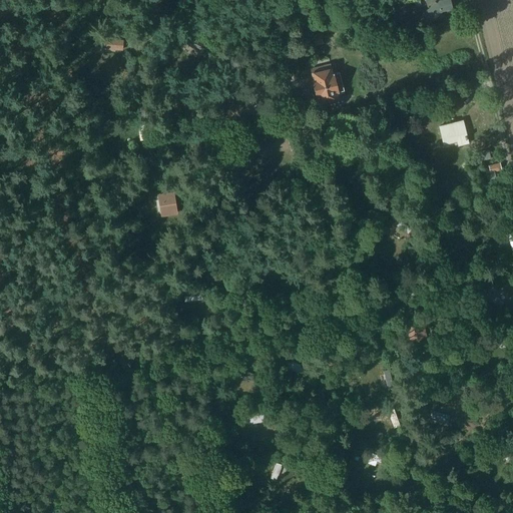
[(426,0),(428,8),(421,15),(429,23),(442,10),(452,7),(450,0),(439,0),(437,1),(436,0),(426,0)]
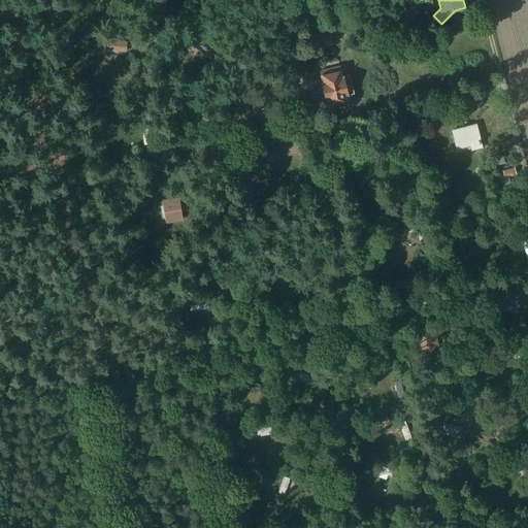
[(197,38),(193,45),(202,51),(199,57),(205,60),(212,46),(197,38)]
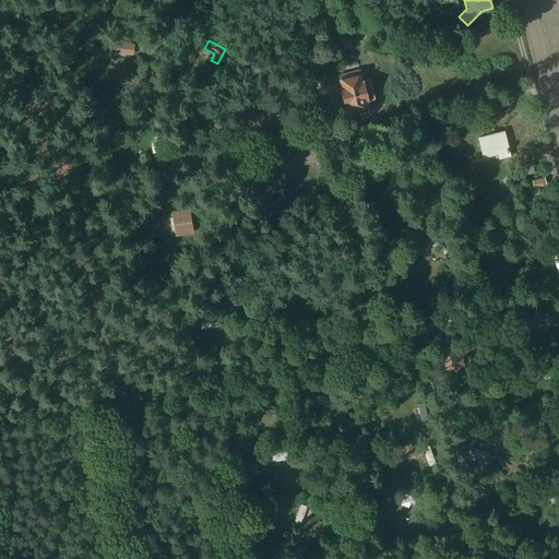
[(337,42),(325,45),(328,57),(341,54),(337,42)]
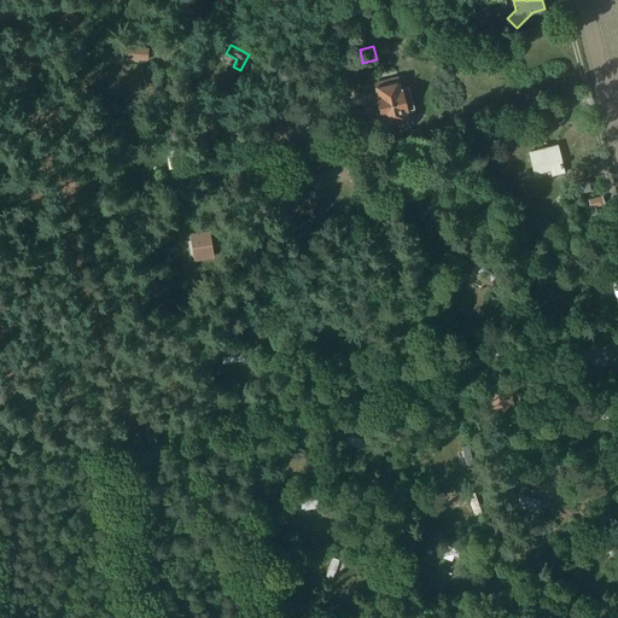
[(126,47),(124,59),(149,60),(149,54),(152,54),(152,48),(126,47)]
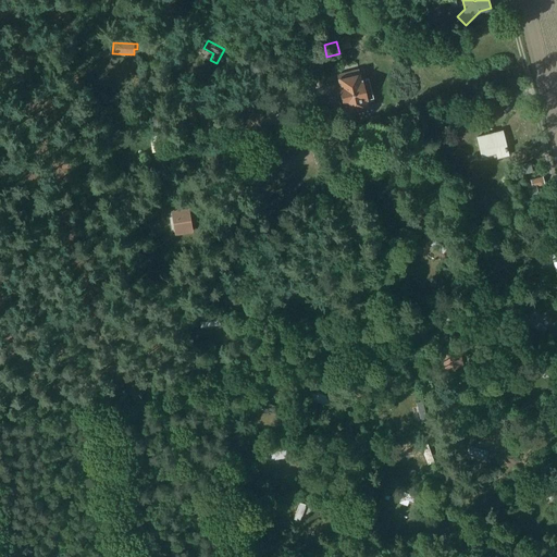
[(359,70),(338,74),(341,85),(342,90),(339,93),(342,98),(344,99),(345,106),(346,111),(369,106),(367,101),(374,99),(370,78),(367,79),(364,69),(360,70),(359,70)]
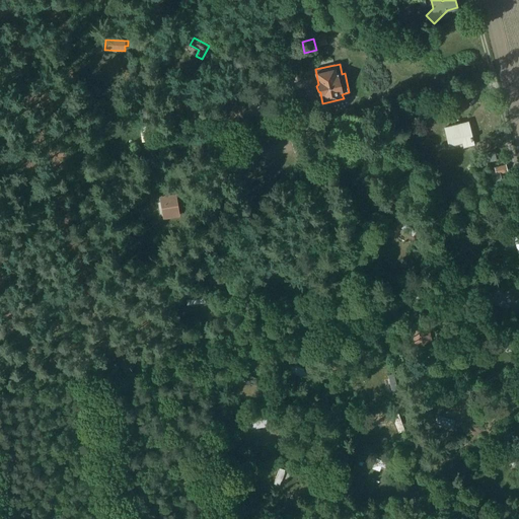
[(251,121),(242,124),(245,133),(254,131),(251,121)]
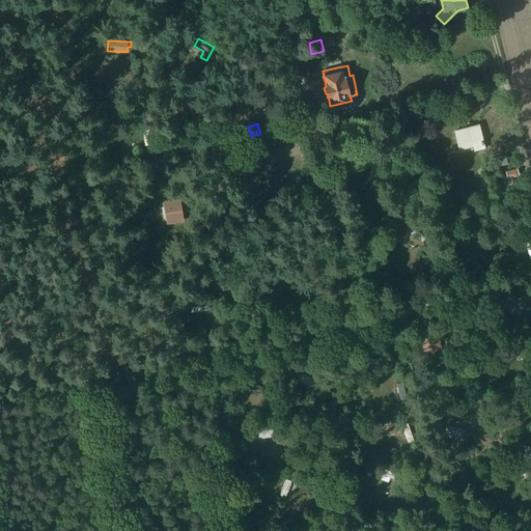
[(478,124),(455,131),(458,144),(472,141),(473,145),(483,142),(478,124)]
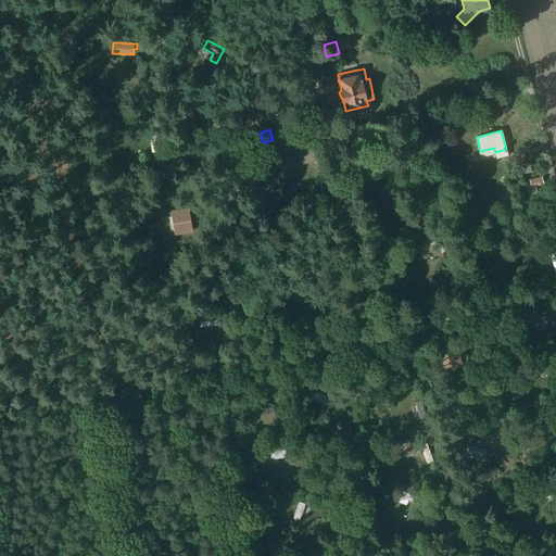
[(159,153),(165,152),(163,135),(156,136),(158,152),(159,153)]
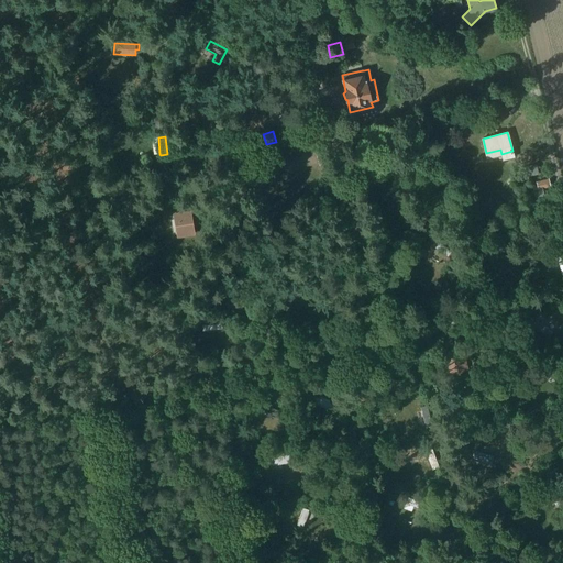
[(534,165),(519,169),(522,179),(538,175),(534,165)]
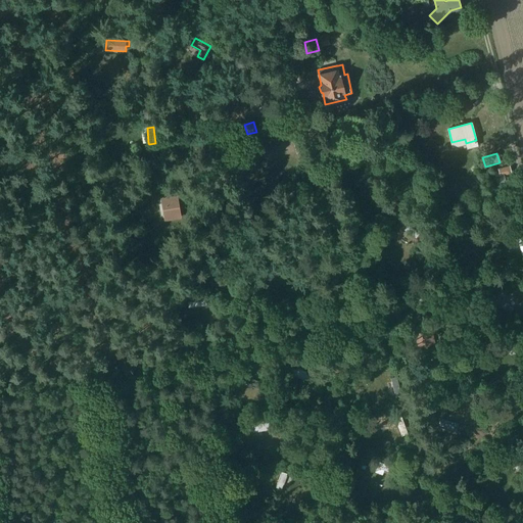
[(507,168),(496,171),(498,177),(501,177),(501,176),(509,173),(507,168)]
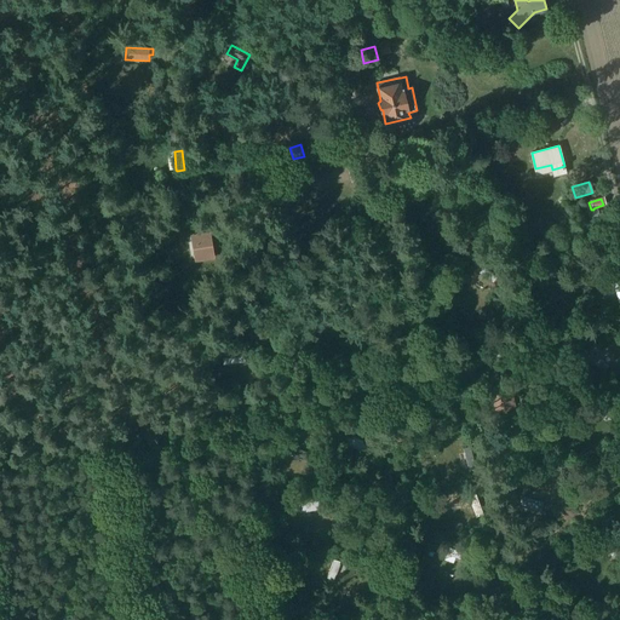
[(195,259),(214,257),(212,235),(191,239),(195,259)]
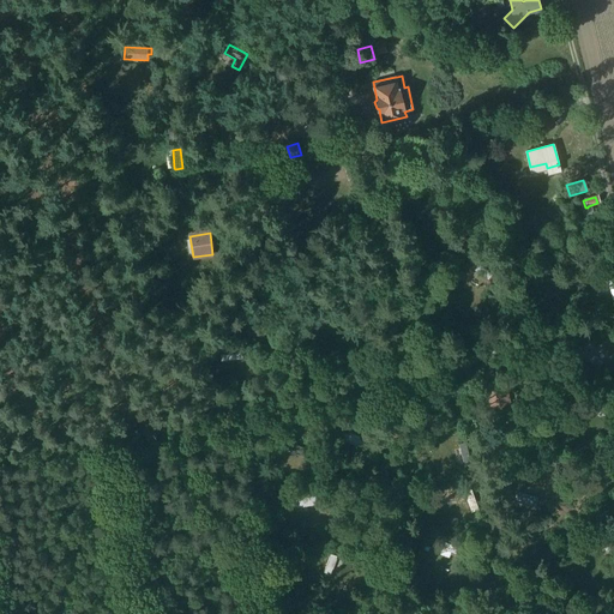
[(476,263),(471,270),(488,281),(493,275),(476,263)]
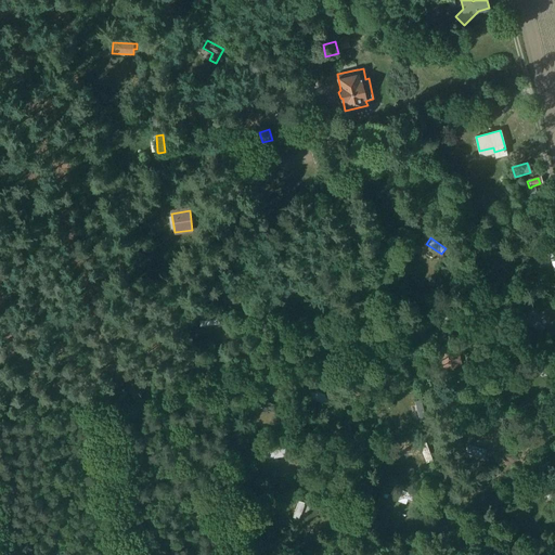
[(476,241),(478,253),(498,248),(495,237),(476,241)]
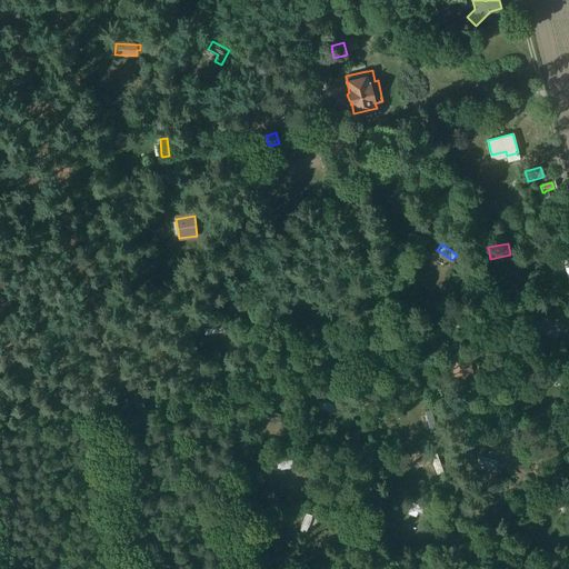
[(297,297),(283,307),(287,311),(300,302),(297,297)]
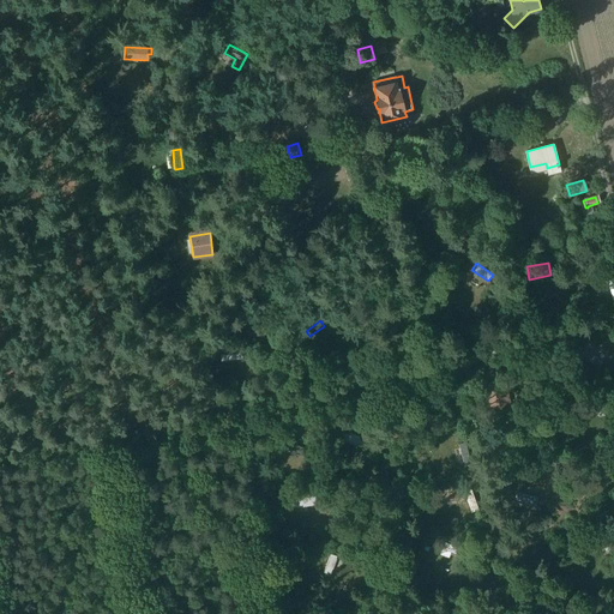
[(597,369),(602,362),(584,350),(579,356),(597,369)]
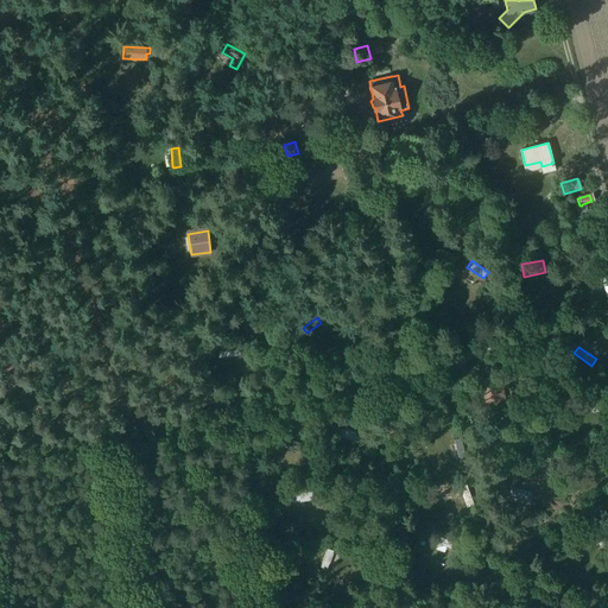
[(240,356),(239,349),(219,352),(220,359),(240,356)]
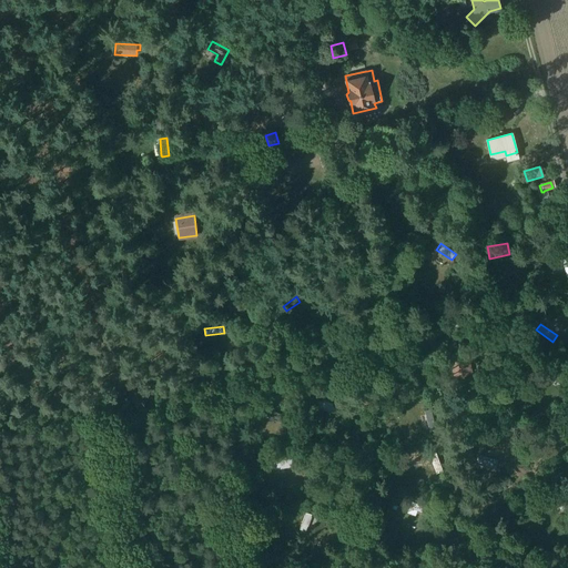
[(466,353),(447,357),(453,384),(473,379),(466,353)]
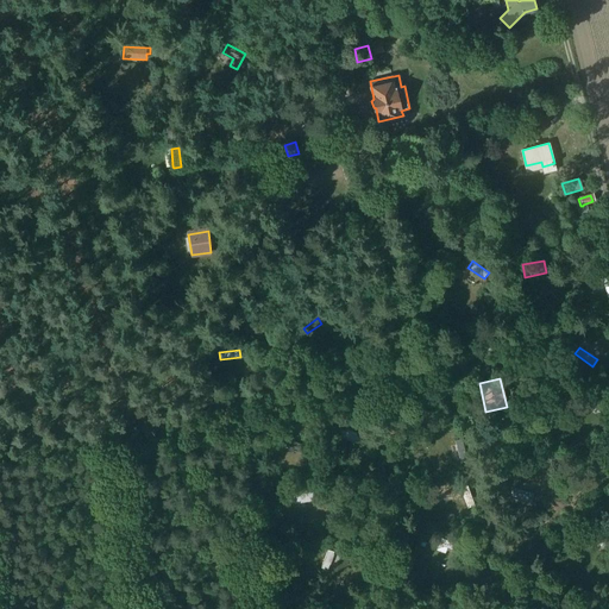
[(586,394),(584,400),(597,407),(601,409),(604,403),(586,394)]
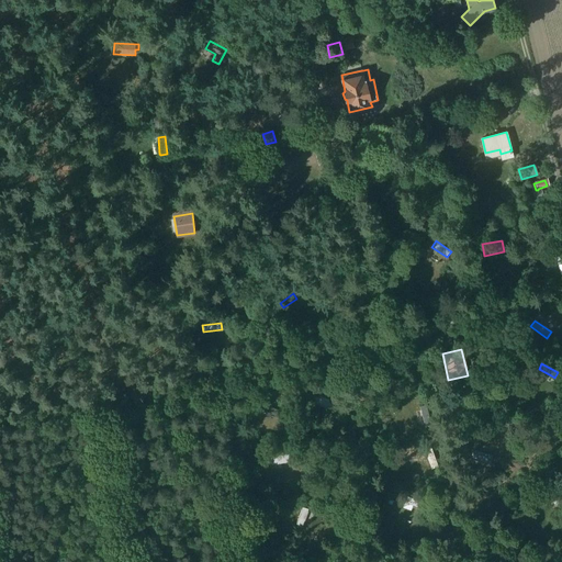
[(330,411),(333,404),(315,396),(313,403),(330,411)]
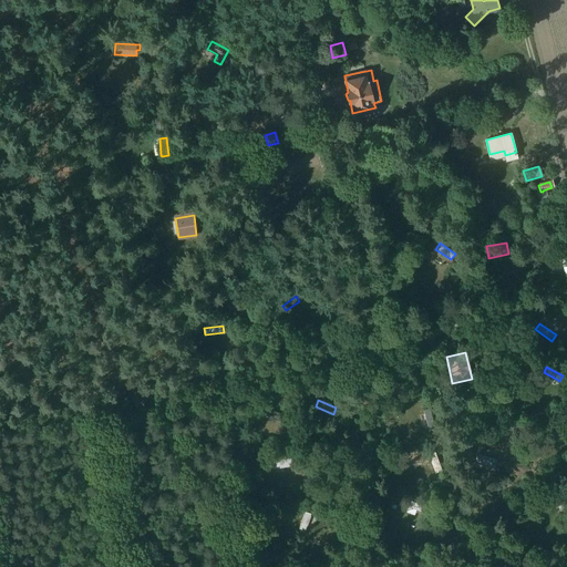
[(264,408),(260,414),(279,422),(282,415),(264,408)]
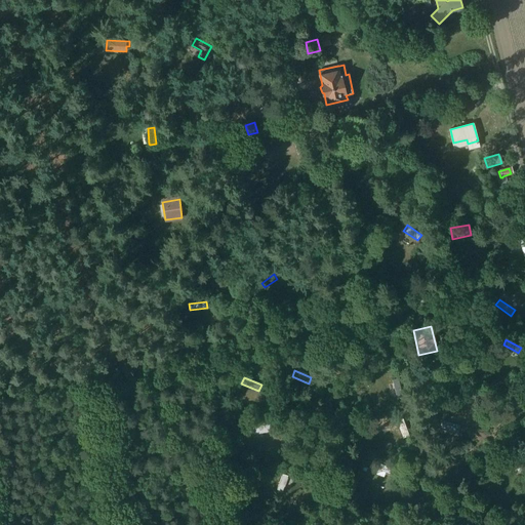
[(402,395),(398,378),(392,380),(396,397),(402,395)]
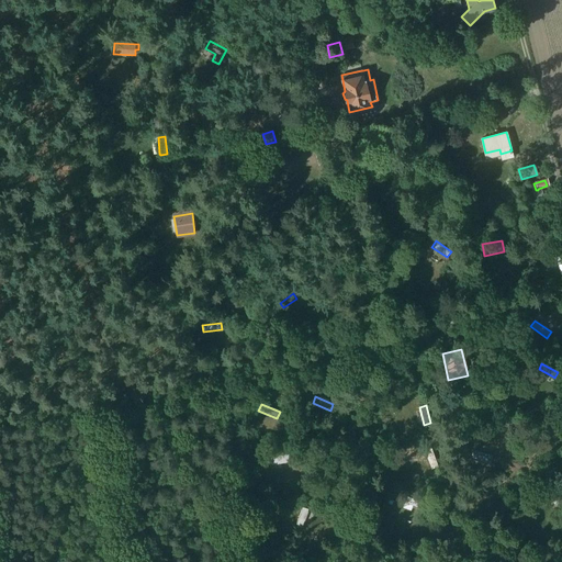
[(473,458),(491,462),(492,456),(474,451),(473,458)]
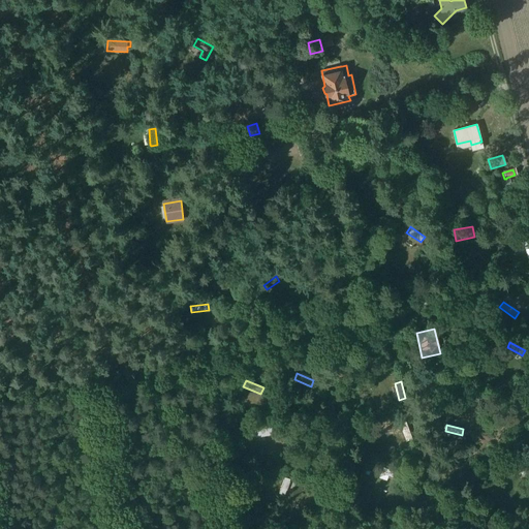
[(273,434),(272,427),(254,431),(256,438),(273,434)]
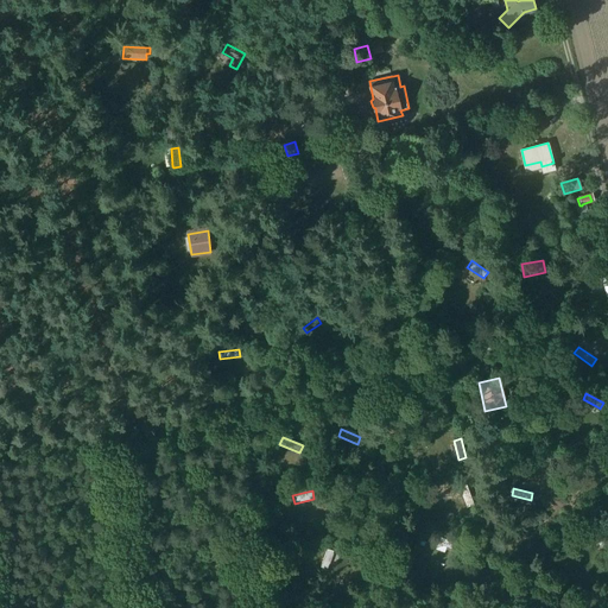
[(587,534),(584,540),(605,546),(606,539),(587,534)]
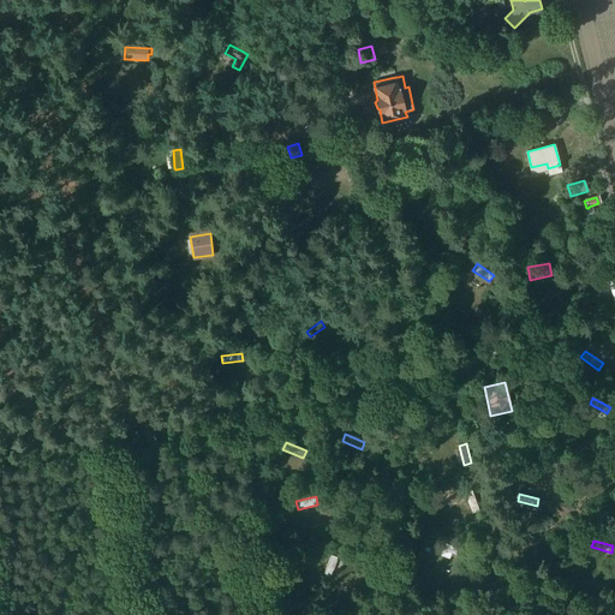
[(455,554),(458,548),(440,542),(437,548),(455,554)]
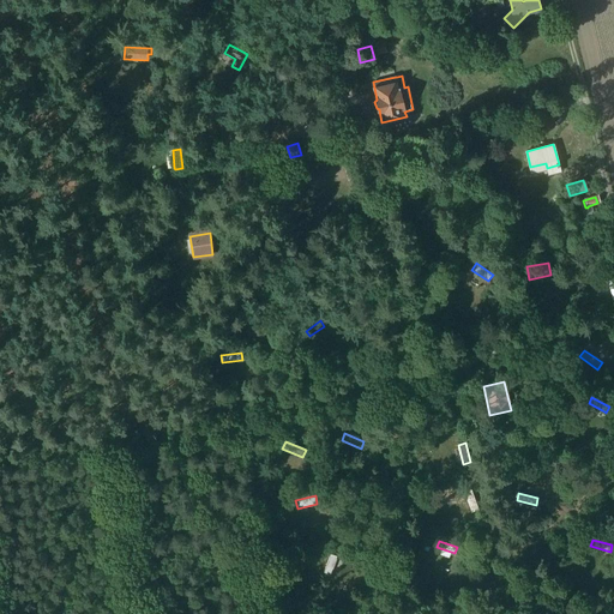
[(329,558),(323,575),(330,577),(336,560),(329,558)]
